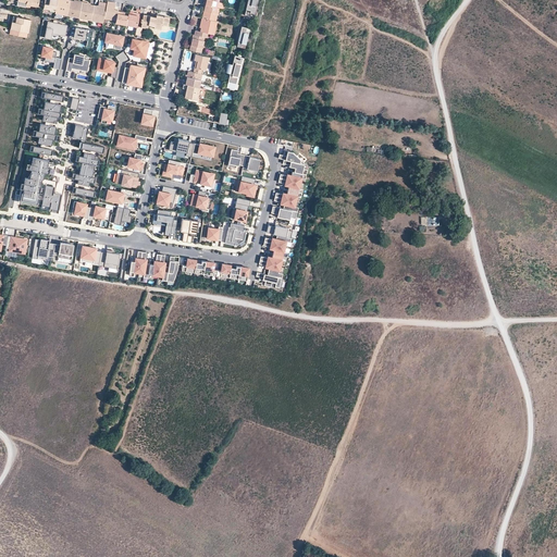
[(56,11),(58,0),(56,0),(45,0),(44,9),(56,11)]
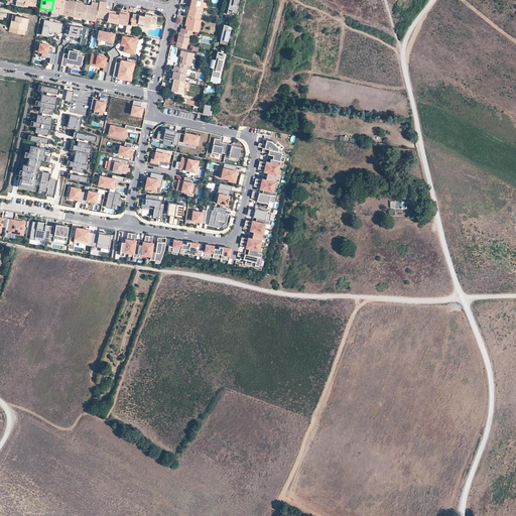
[(52,0),(53,0),(51,10),(50,12),(61,14),(65,1),(60,0),(52,0)]
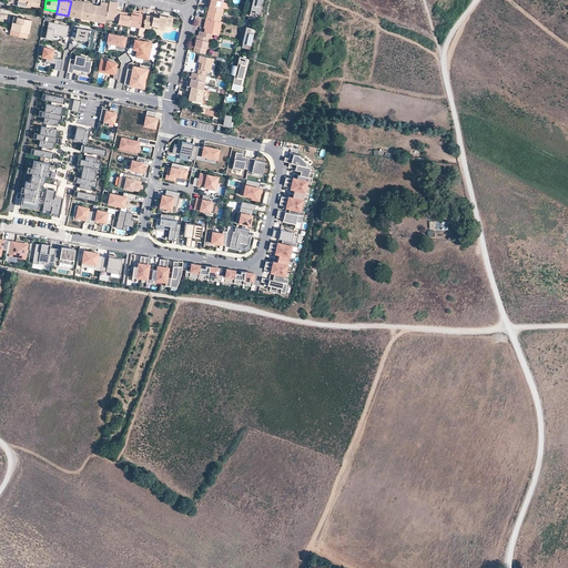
[(253,0),(251,10),(255,11),(255,12),(259,13),(261,4),(261,0),(253,0)]
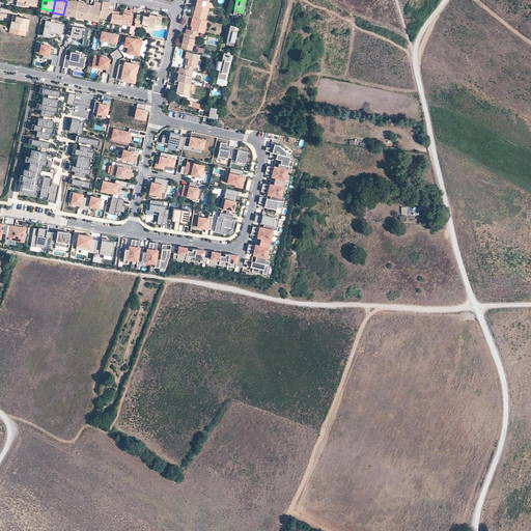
[(66,1),(63,15),(75,18),(78,3),(70,1),(66,1)]
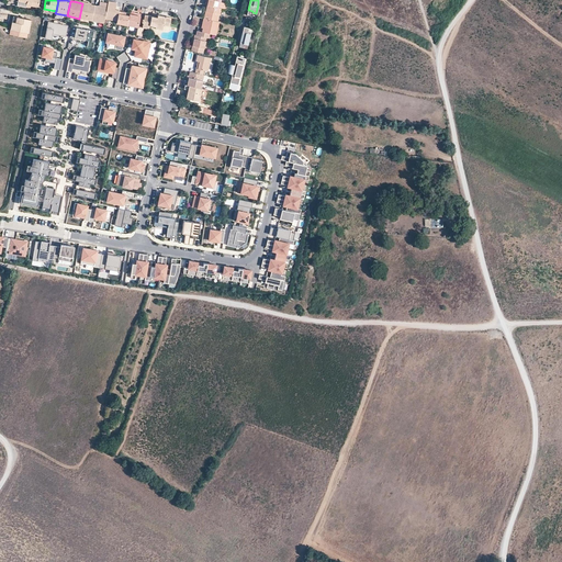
[(107,8),(104,19),(116,22),(119,12),(119,11),(114,10),(115,3),(108,2),(108,7),(107,8)]
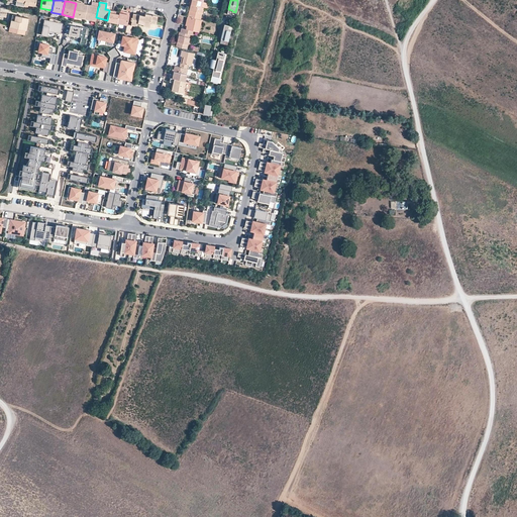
[(76,3),(73,17),(84,19),(87,5),(83,4),(76,3)]
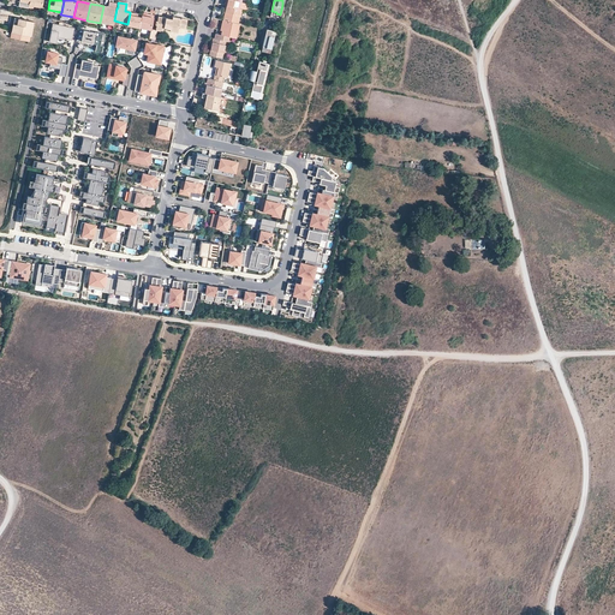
[(240,9),(226,5),(224,19),(225,21),(238,23),(242,9),(240,9)]
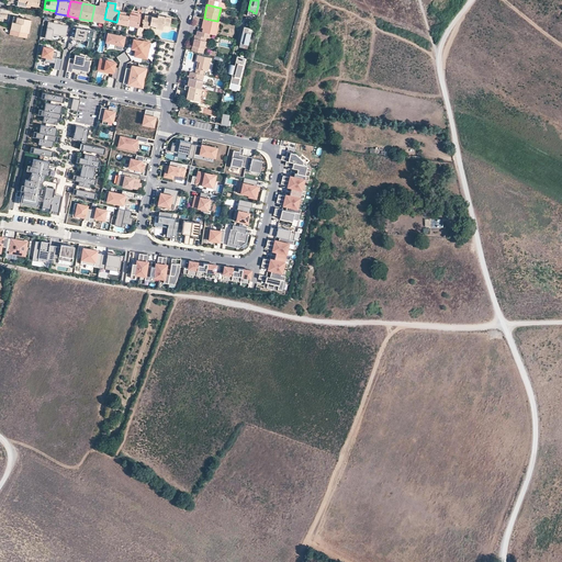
[(94,6),(91,21),(104,23),(104,19),(107,8),(99,7),(94,6)]
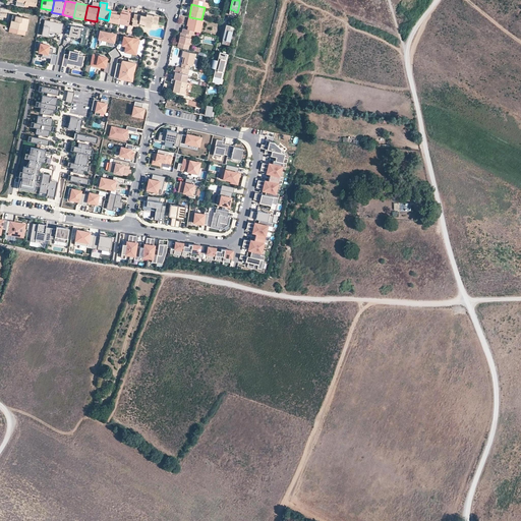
[(110,11),(108,20),(108,22),(118,24),(118,23),(120,15),(114,14),(115,12),(110,11)]
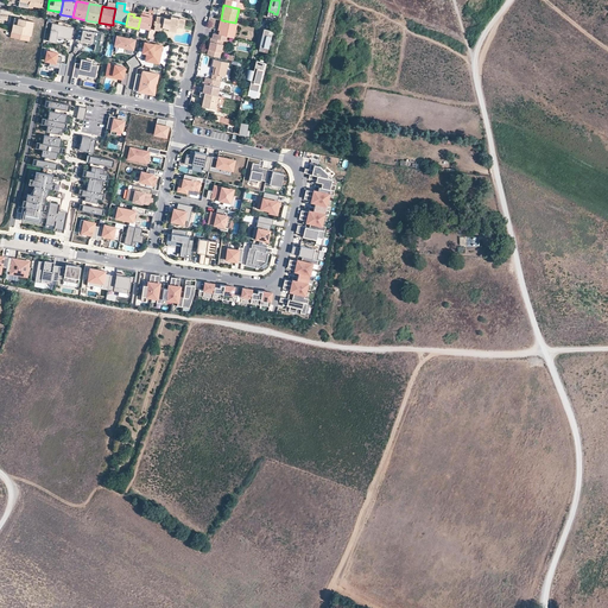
[(140,18),(138,27),(150,30),(152,16),(147,14),(147,17),(145,17),(140,16),(140,18)]
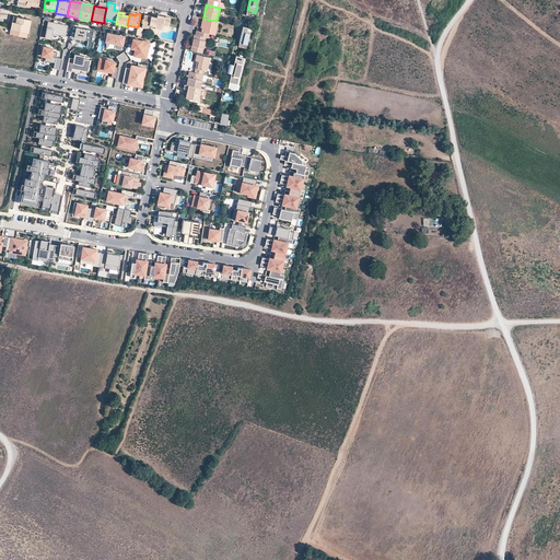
[(164,25),(168,26),(171,18),(165,16),(165,18),(164,18),(164,16),(156,15),(156,18),(144,15),(142,27),(149,28),(149,25),(155,26),(154,28),(162,30),(163,24),(164,24),(164,25)]
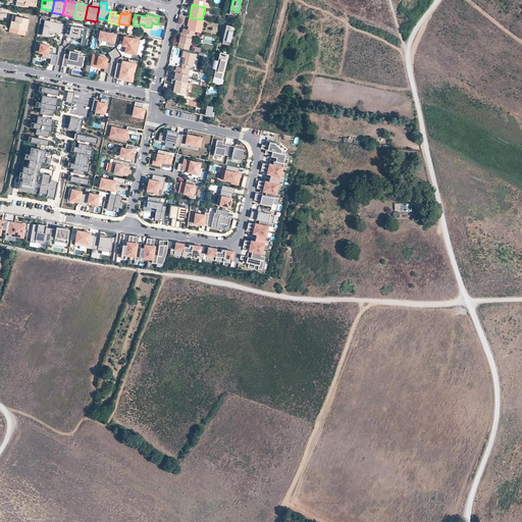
[(30,18),(14,15),(12,28),(9,27),(8,33),(25,36),(27,32),(30,18)]
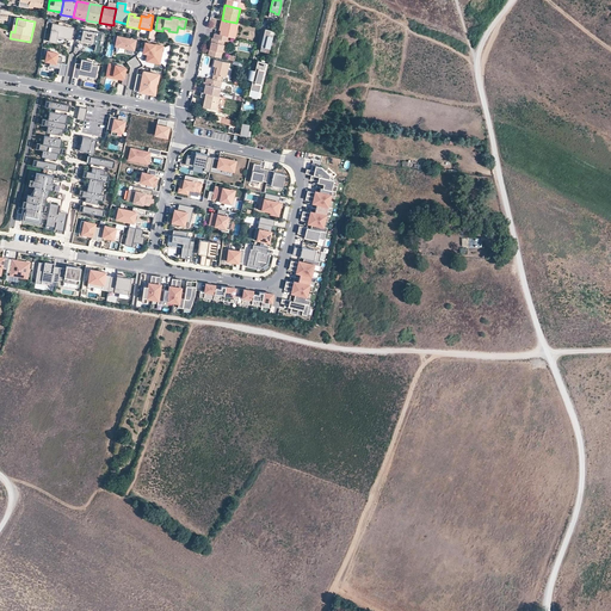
[(236,23),(223,20),(221,30),(220,35),(229,37),(235,38),(239,24),(236,23)]
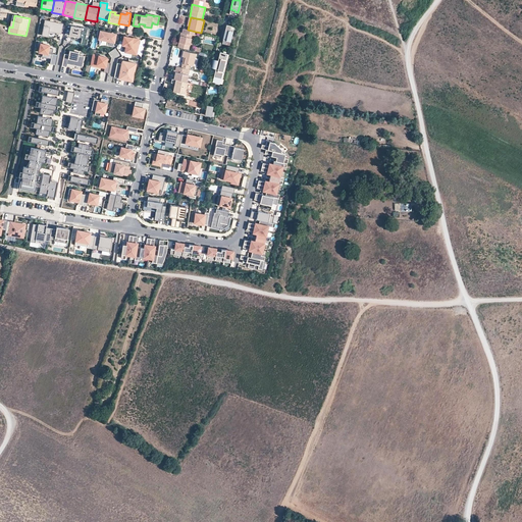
[(63,23),(45,19),(42,35),(49,37),(50,32),(57,33),(61,34),(63,23)]
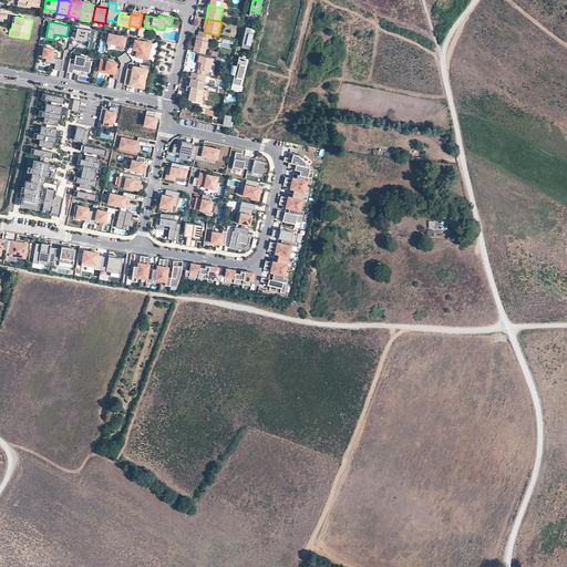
[(254,29),(246,27),(241,43),(250,45),(254,29)]
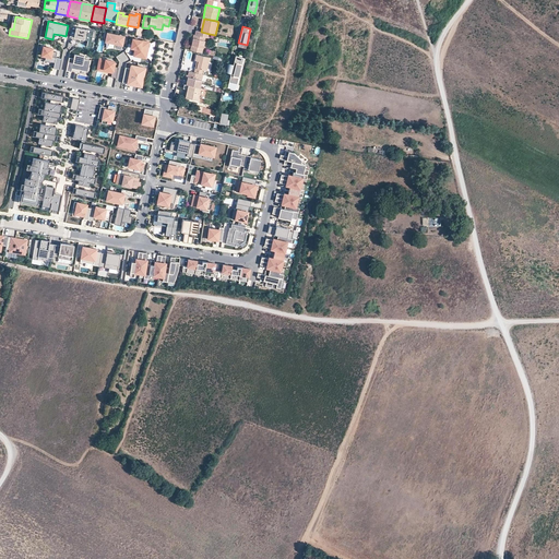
[(93,31),(75,27),(73,37),(87,40),(86,47),(92,48),(94,42),(91,42),(93,31)]
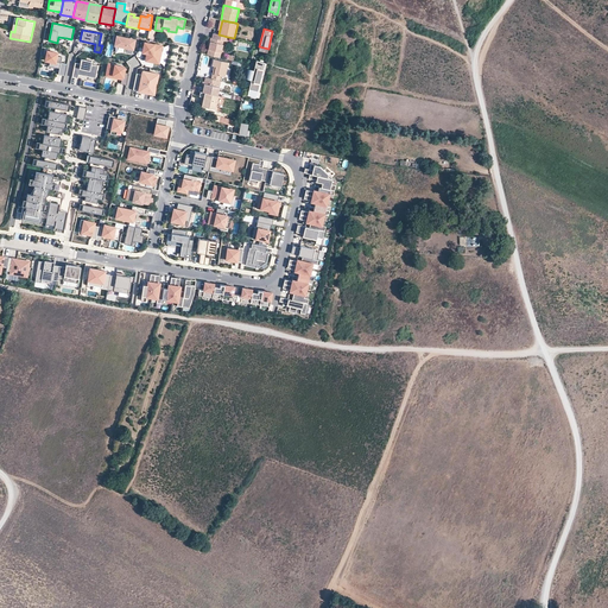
[(228,37),(219,35),(214,33),(213,38),(210,38),(207,55),(220,57),(223,40),(227,42),(228,37)]
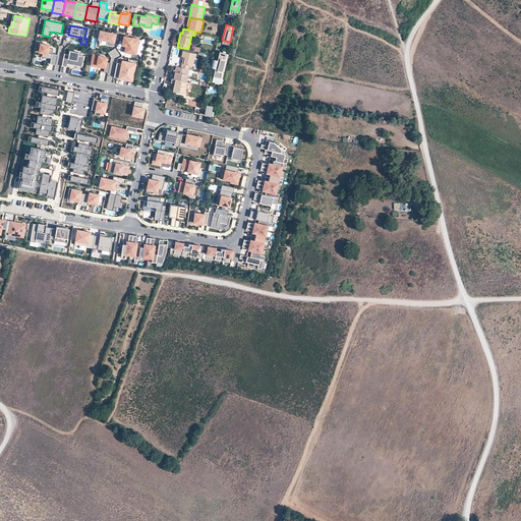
[(113,45),(115,35),(101,32),(99,40),(108,42),(107,46),(111,47),(113,45)]
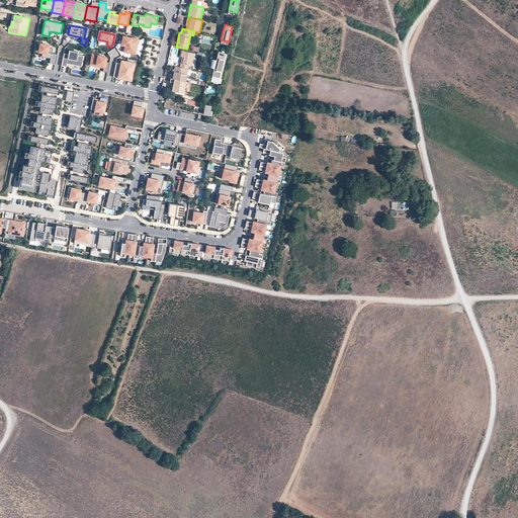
[(138,39),(122,35),(121,45),(125,46),(123,52),(135,54),(138,39)]
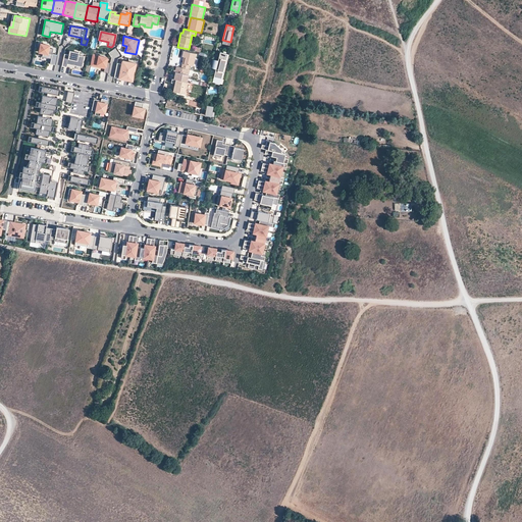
[(50,63),(55,65),(57,54),(52,53),(53,48),(49,48),(49,45),(41,43),(39,52),(42,52),(42,56),(51,58),(50,63)]
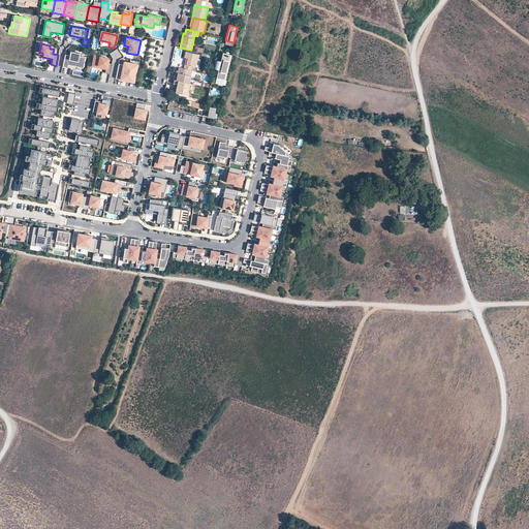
[(65,55),(62,67),(67,68),(67,65),(68,63),(69,63),(69,65),(83,68),(85,57),(80,56),(80,53),(70,52),(69,55),(65,55)]
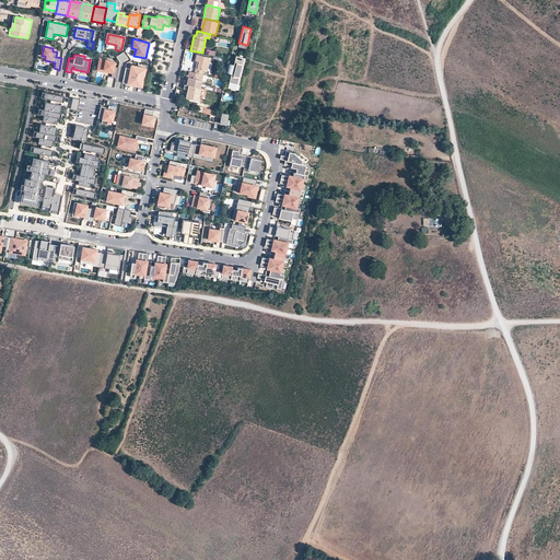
[(195,72),(202,74),(203,70),(208,70),(210,58),(197,55),(196,60),(197,60),(199,61),(198,68),(196,68),(195,72)]
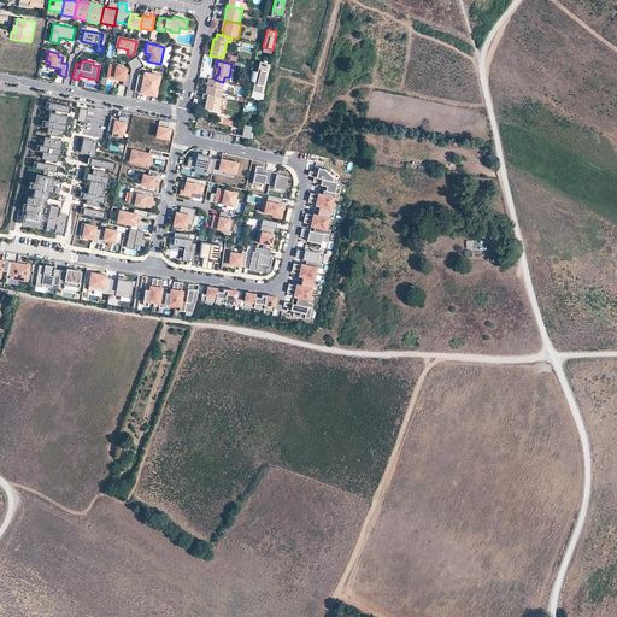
[(270,64),(262,62),(259,72),(257,82),(254,92),(263,93),(266,78),(270,64)]
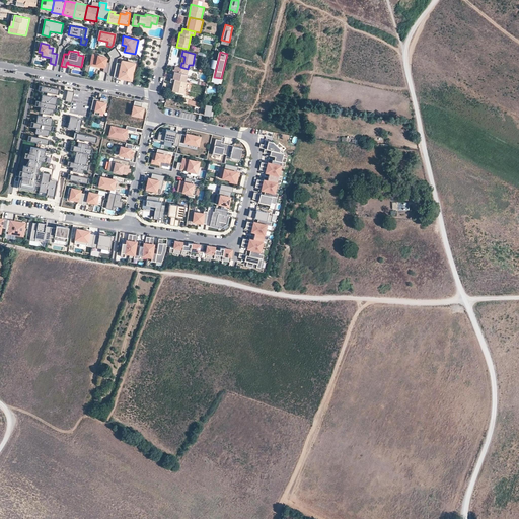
[(102,72),(107,73),(109,63),(105,63),(106,58),(105,57),(92,54),(90,65),(101,67),(102,65),(103,66),(102,72)]
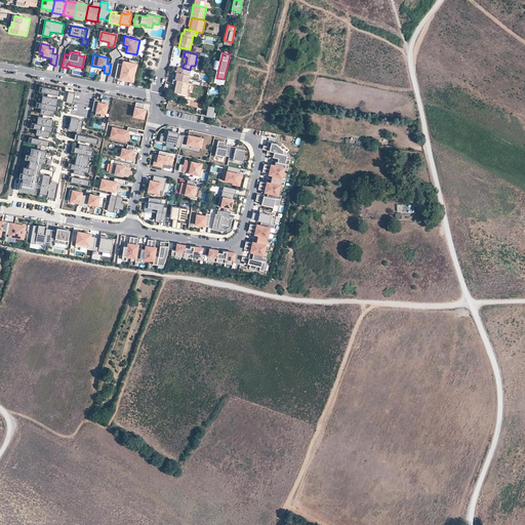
[(122,65),(117,64),(115,78),(120,79),(120,78),(125,79),(125,80),(132,81),(136,64),(123,62),(122,62),(122,65)]
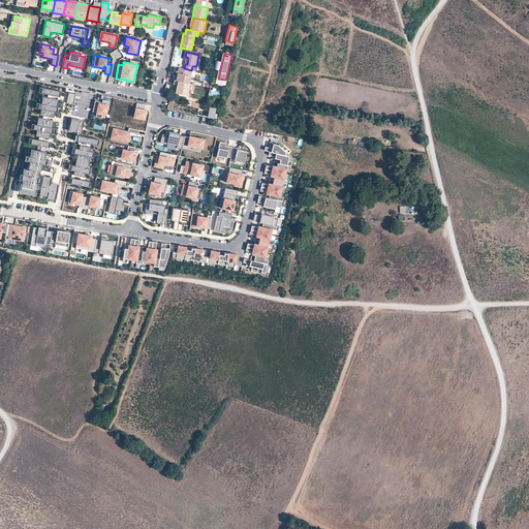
[(192,70),(191,70),(184,68),(179,67),(178,71),(177,75),(176,75),(175,80),(189,83),(190,80),(192,70)]
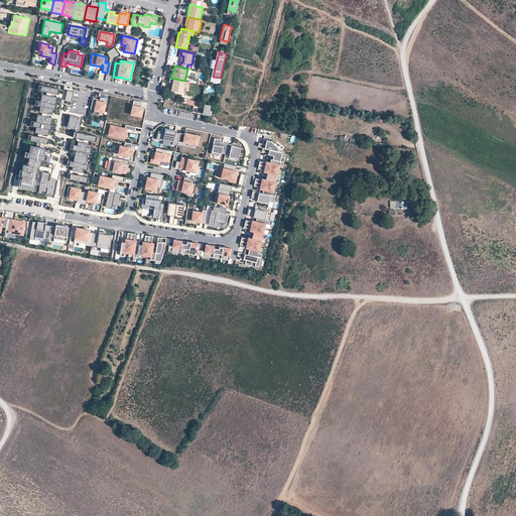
[(224,66),(223,66),(220,78),(213,77),(212,81),(220,83),(224,66)]
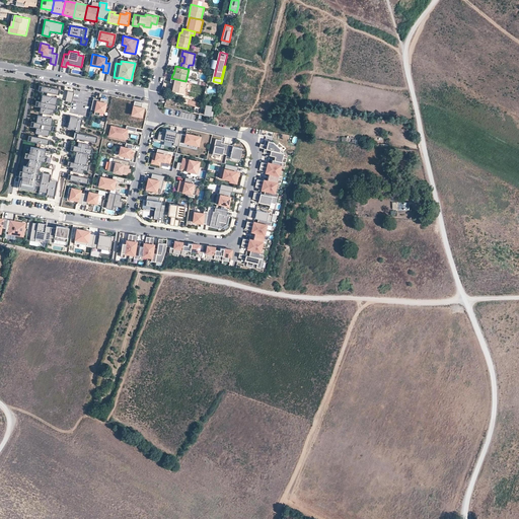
[(186,81),(171,78),(170,82),(172,82),(174,83),(172,90),(183,93),(187,81),(186,81)]
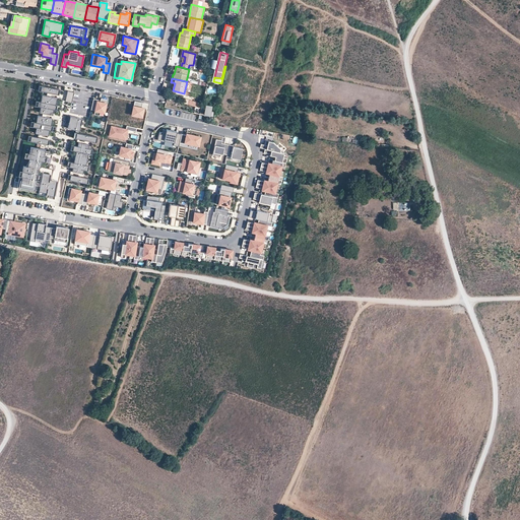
[(59,88),(41,84),(40,89),(50,92),(52,92),(58,93),(59,88)]
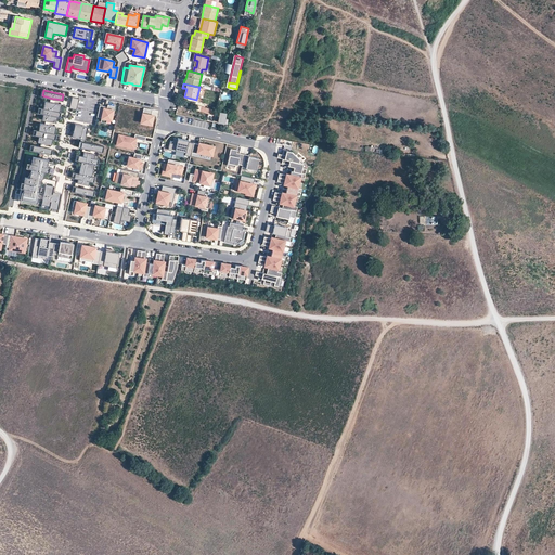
[(76,110),(78,98),(72,97),(69,108),(76,110)]
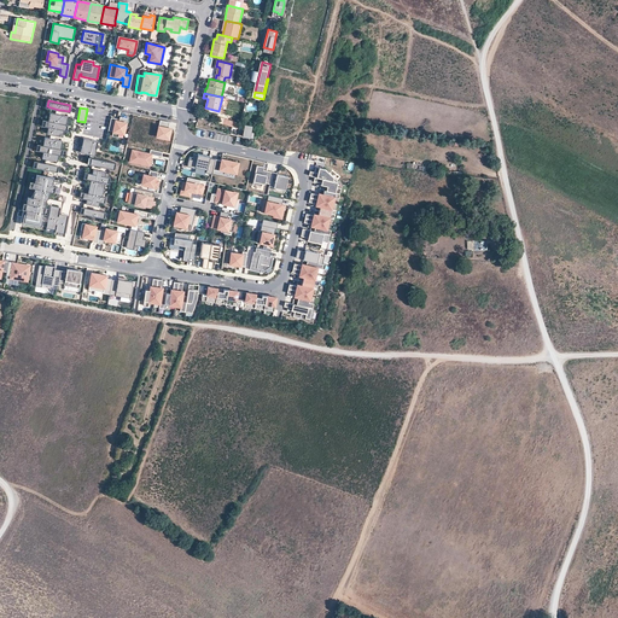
[(56,112),(48,111),(47,120),(44,118),(42,124),(48,126),(46,133),(52,134),(54,134),(60,135),(62,128),(65,129),(66,124),(65,123),(66,115),(56,112)]
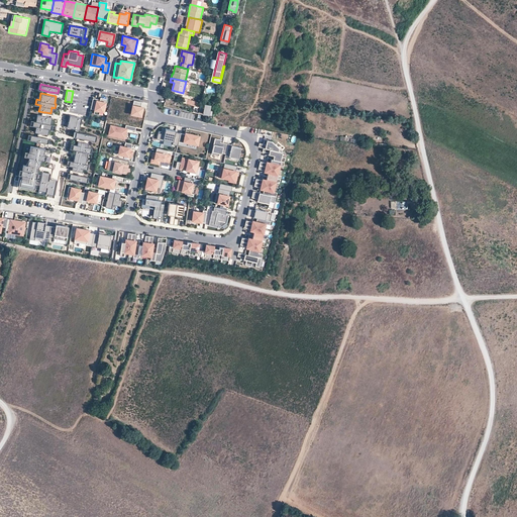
[(97,99),(93,98),(90,108),(94,109),(93,113),(98,114),(99,110),(103,111),(106,98),(100,97),(99,101),(96,100),(97,99)]
